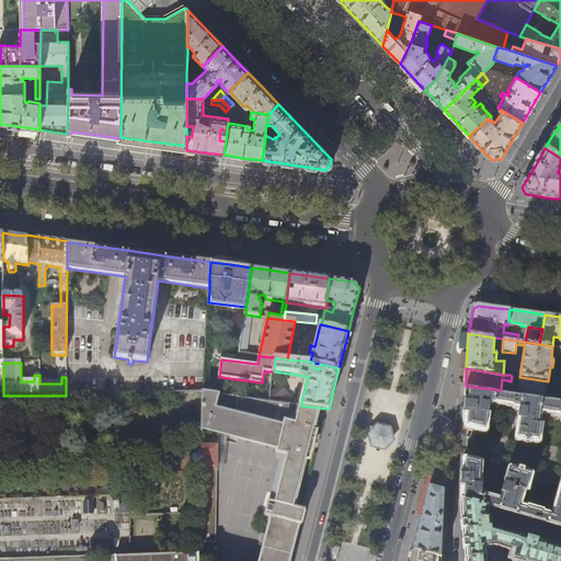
[(545,401),(548,381),(519,377),(517,397),(545,401)]
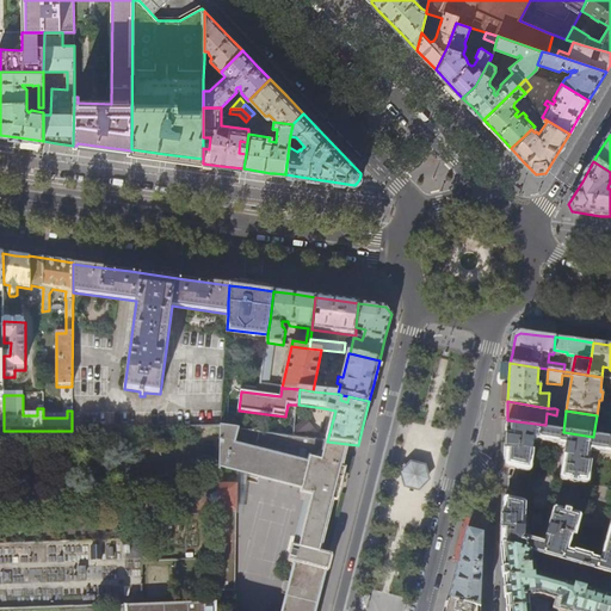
[(610,417),(600,415),(598,431),(610,432),(610,417)]
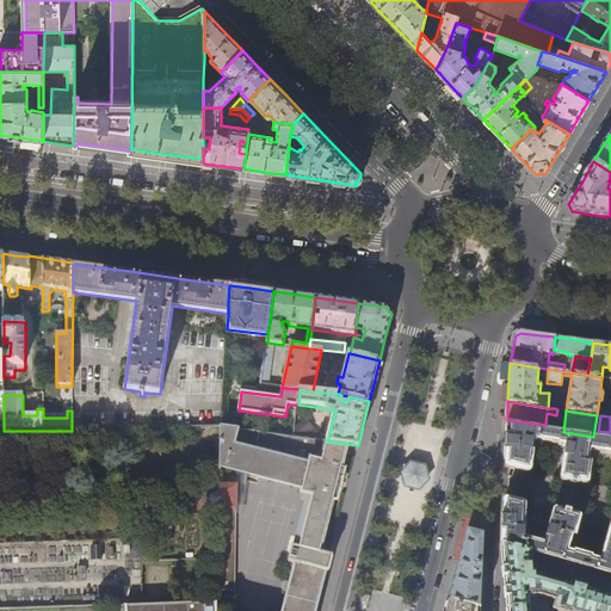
[(308,421),(295,431),(295,437),(320,440),(321,434),(308,433),(308,432),(314,429),(308,421)]
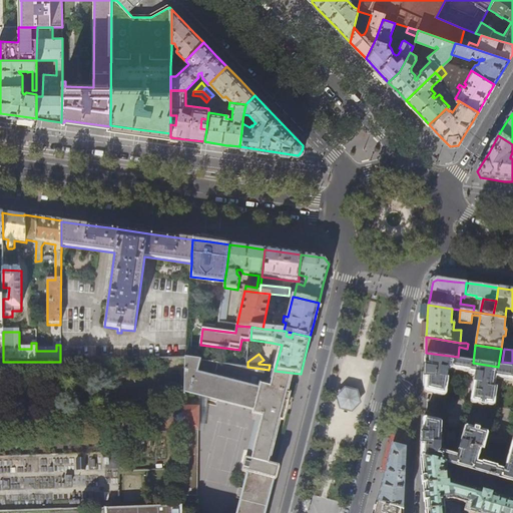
[(498,367),(473,363),(426,356),(425,372),(424,392),(425,393),(426,393),(443,397),(444,396),(445,396),(446,395),(449,379),(447,378),(448,371),(452,370),(469,372),(468,374),(474,375),(470,401),(494,404),(496,386),(494,385),(495,378),(512,381),(512,437),(504,469),(498,467),(498,466),(483,461),(482,463),(478,461),(481,449),(483,449),(488,432),(466,426),(457,455),(441,451),(441,424),(441,423),(441,422),(426,419),(424,419),(423,420),(422,438),(421,456),(448,464),(456,467),(467,470),(512,482),(512,368),(504,367),(503,368),(498,367)]
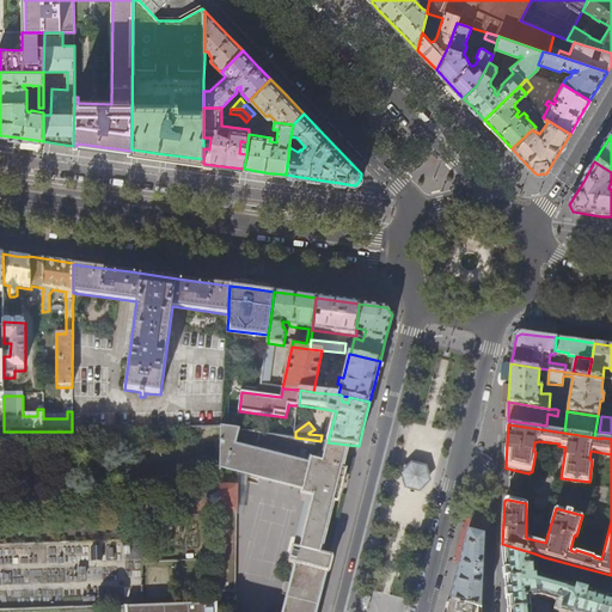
[(234,446),(239,429),(221,427),(220,467),(304,489),(301,495),(312,497),(300,548),(293,545),(289,563),(295,564),(291,583),(285,582),(282,595),(287,597),(283,611),(316,611),(322,589),(326,573),(328,574),(331,556),(330,556),(329,556),(329,557),(320,554),(325,537),(334,501),(337,502),(341,485),(346,469),(342,469),(348,445),(328,442),(326,442),(322,461),(311,459),(310,465),(234,446)]
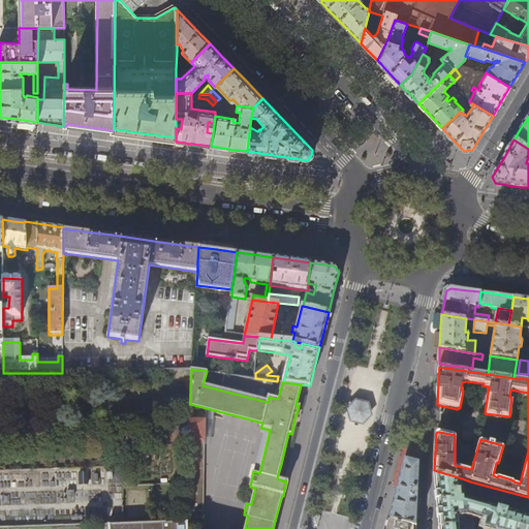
[(348,410),(351,421),(363,424),(370,415),(368,404),(356,401),(348,410)]
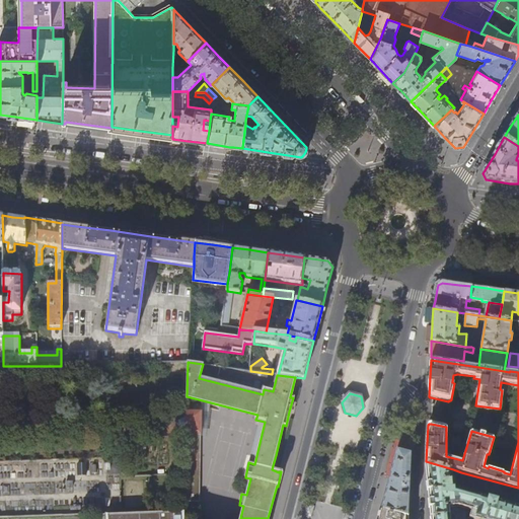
[(187,418),(186,431),(184,474),(184,501),(199,501),(201,436),(201,434),(201,412),(187,412),(187,418)]
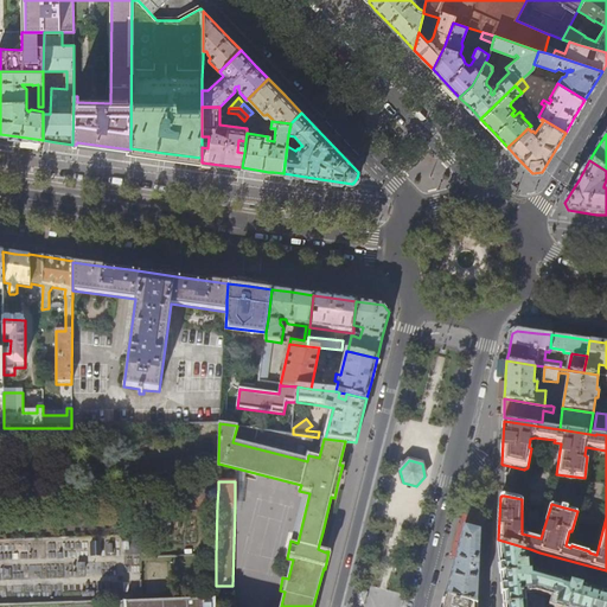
[(455,562),(446,596),(478,604),(479,555),(480,530),(464,525),(455,562)]
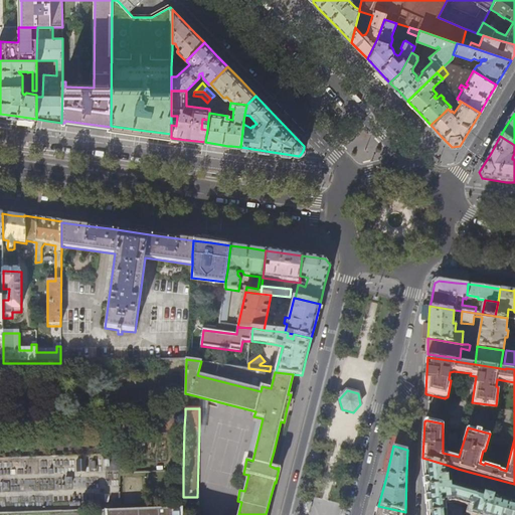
[(449,471),(450,466),(422,458),(424,475),(427,510),(427,514),(447,514),(447,506),(456,505),(468,508),(467,514),(471,514),(514,514),(514,502),(450,483),(449,471)]
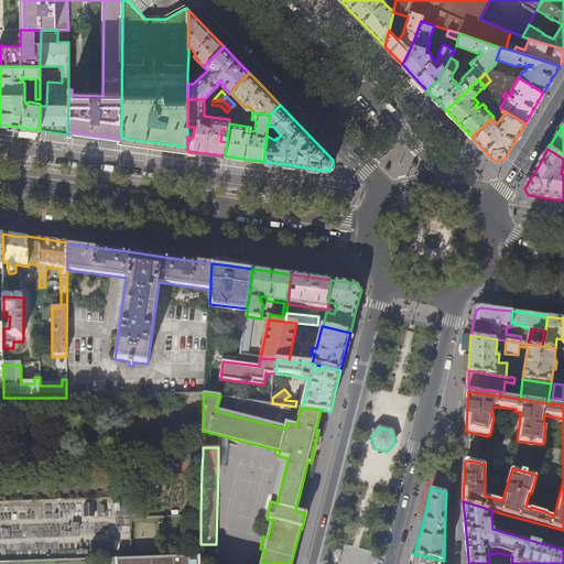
[(199,563),(201,554),(199,554),(130,557),(117,557),(116,563),(199,563)]
